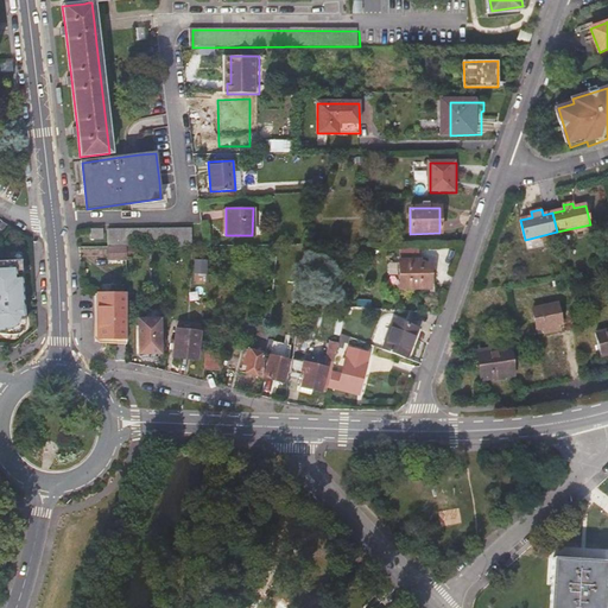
[(115,230),(115,247),(126,247),(172,247),(189,246),(189,230),(115,230)]
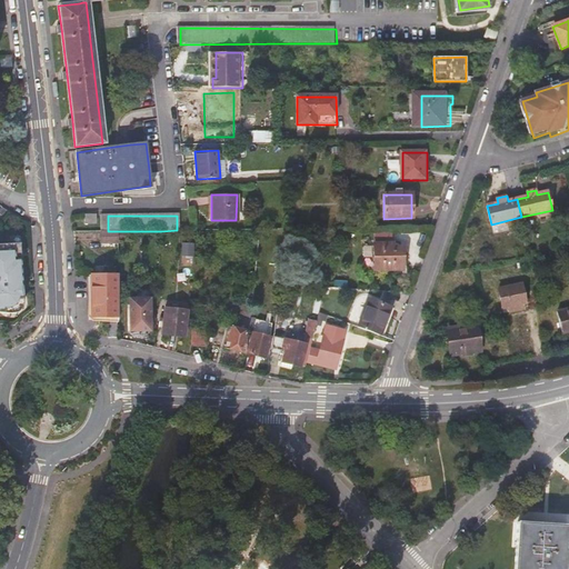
[(0,311),(10,313),(23,303),(20,243),(0,243),(0,311)]
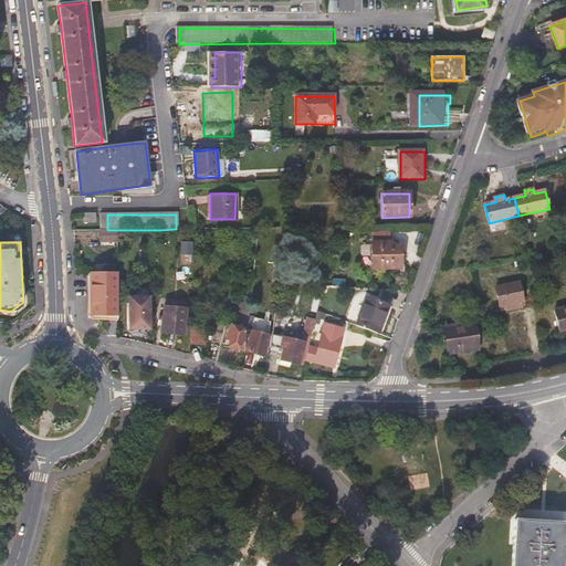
[(400,247),(389,247),(383,247),(383,242),(371,242),(371,269),(400,268),(400,247)]
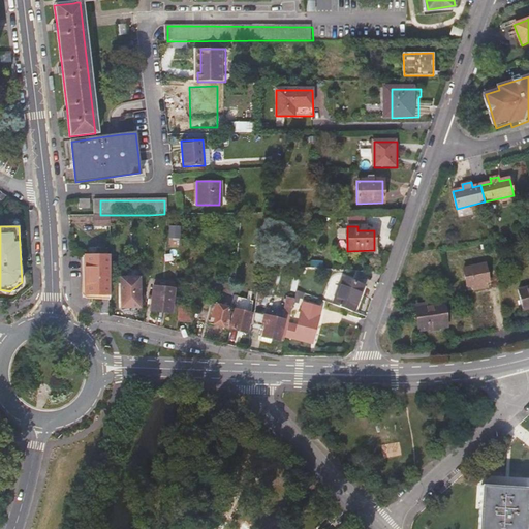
[(93,294),(111,294),(111,277),(111,256),(87,256),(87,289),(93,294)]
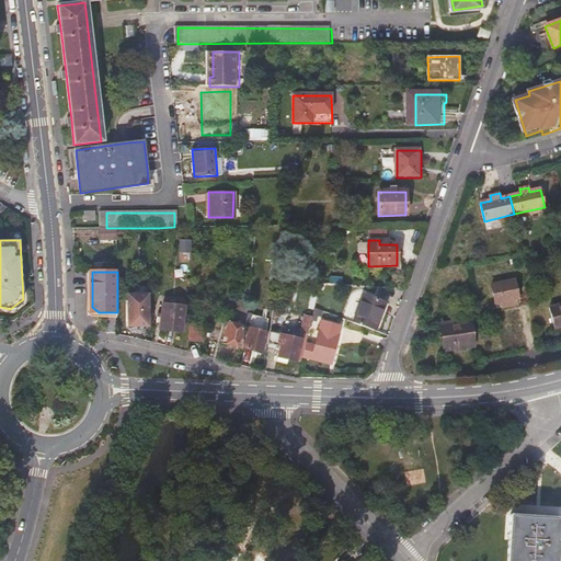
[(502,308),(518,306),(517,300),(519,299),(516,281),(492,286),(495,304),(502,302),(502,308)]
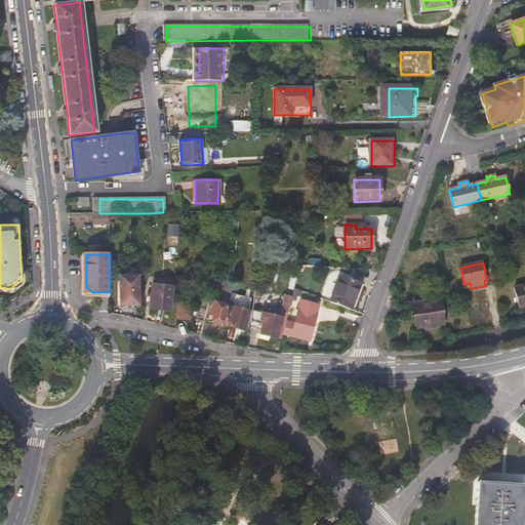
[(120,277),(120,295),(120,306),(139,306),(138,295),(138,276),(120,277)]
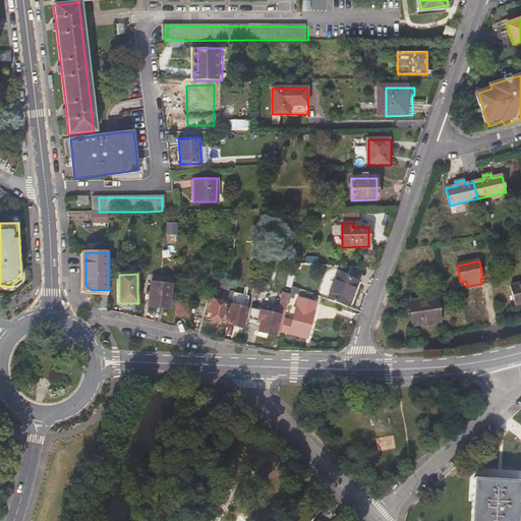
[(338,275),(328,300),(339,304),(349,308),(358,283),(338,275)]
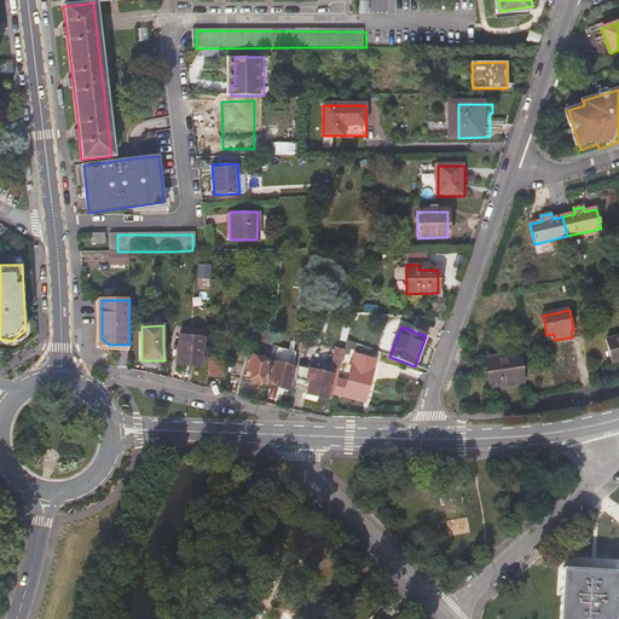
[(25,333),(25,330),(11,341),(12,341),(15,341),(16,341),(18,340),(21,339),(23,337),(24,335),(25,333)]
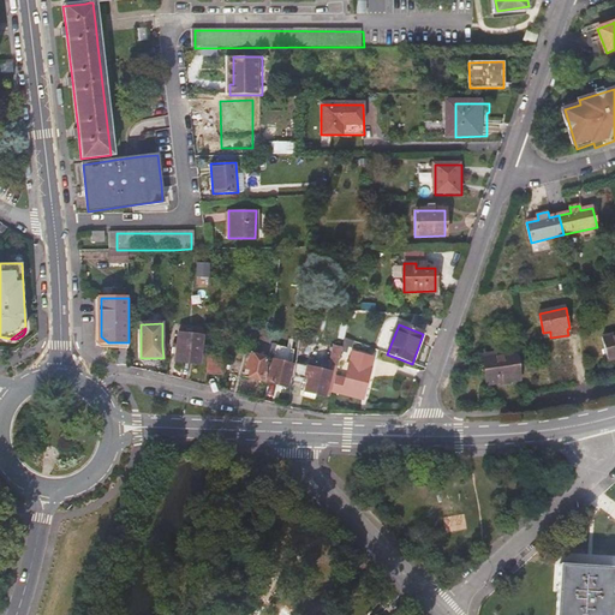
[(614,333),(602,338),(609,360),(614,358),(614,333)]
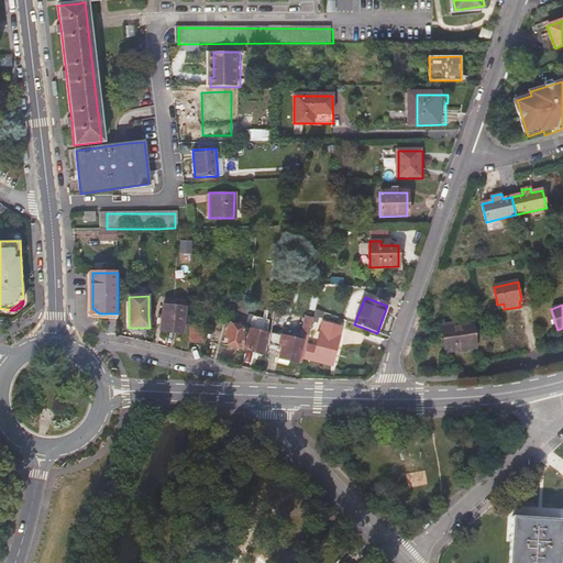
[(158,332),(181,333),(184,308),(159,307),(158,332)]
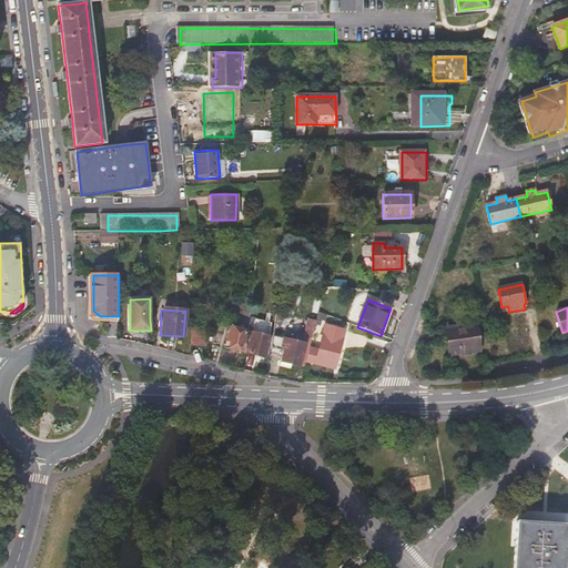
[(277,361),(304,367),(305,361),(315,323),(315,321),(308,320),(303,343),(283,338),(284,331),(282,330),(285,315),(276,313),(271,347),(280,350),(277,361)]
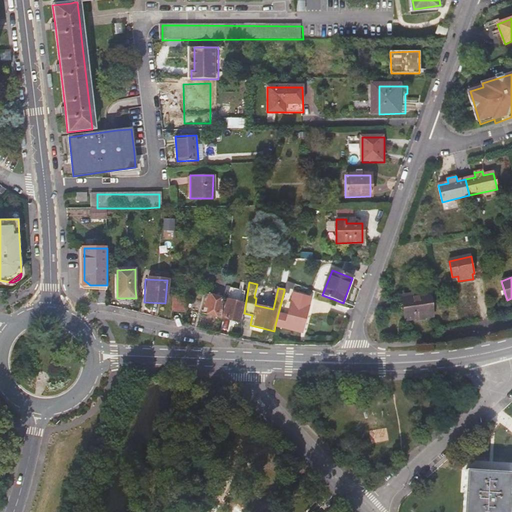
[(310,297),(284,291),(275,325),(301,332),(310,297)]
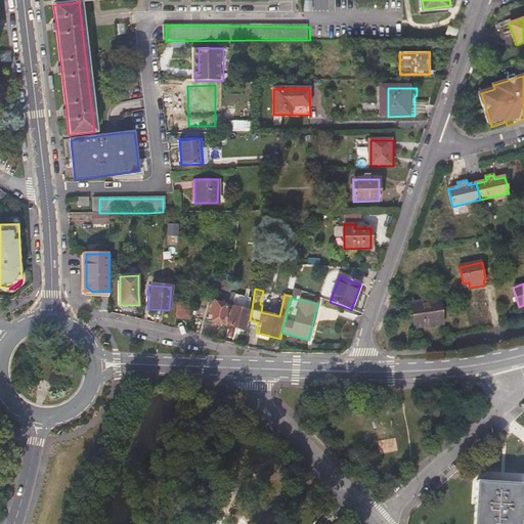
[(435,323),(442,322),(438,299),(413,303),(417,325),(425,324),(426,329),(435,326),(436,326),(435,323)]
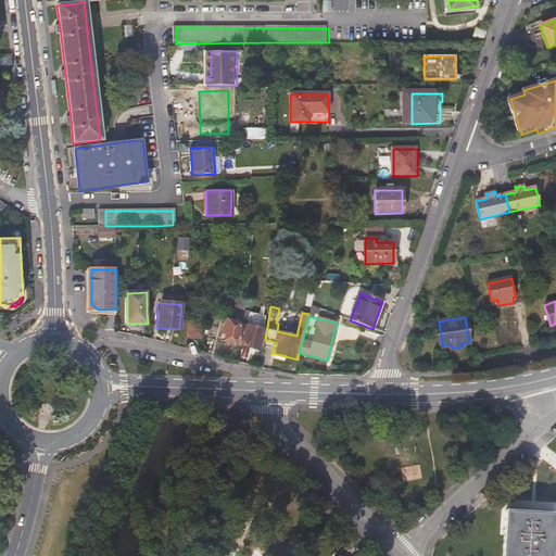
[(224,342),(234,344),(239,324),(225,320),(222,333),(226,336),(224,342)]
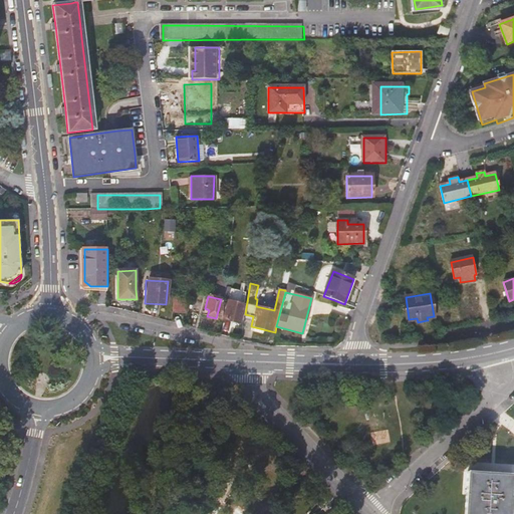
[(172,313),(184,314),(185,298),(173,297),(172,309),(172,313)]
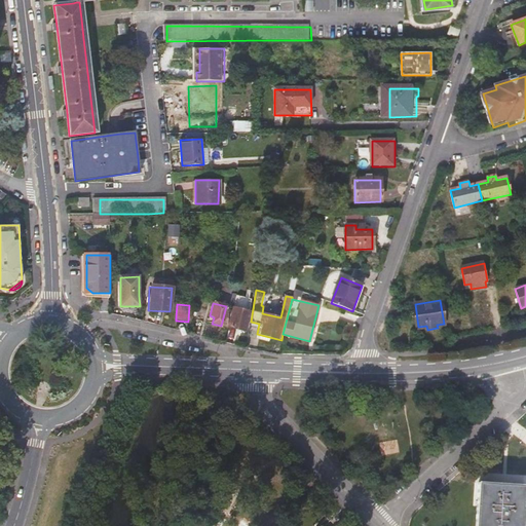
[(227,327),(242,330),(246,311),(229,309),(227,327)]
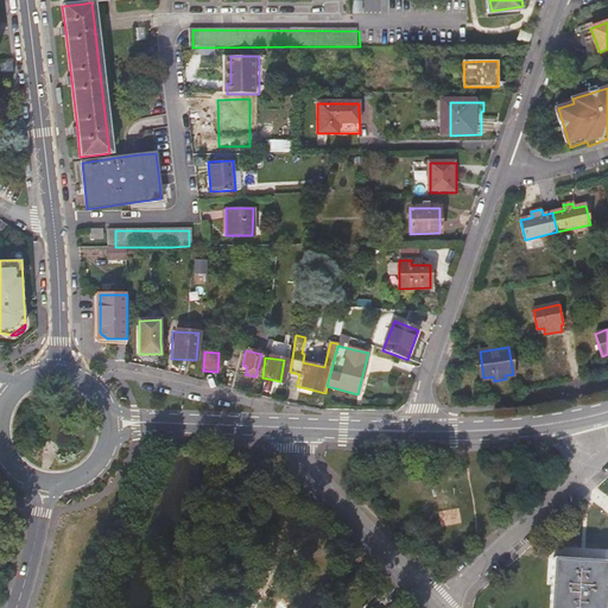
[(603,607),(607,562),(578,561),(552,559),(549,607),(603,607)]
